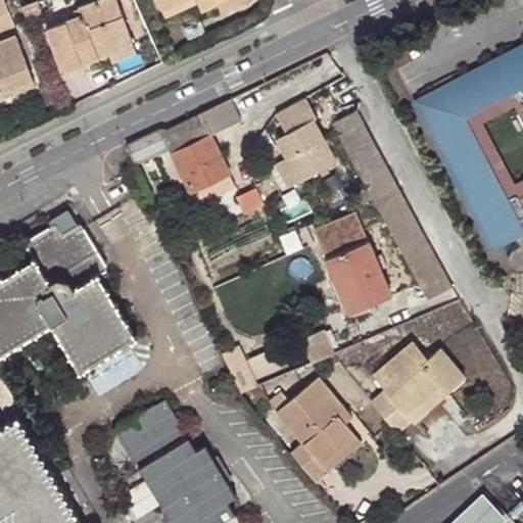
[(0,0),(0,32),(15,26),(5,0),(0,0)]
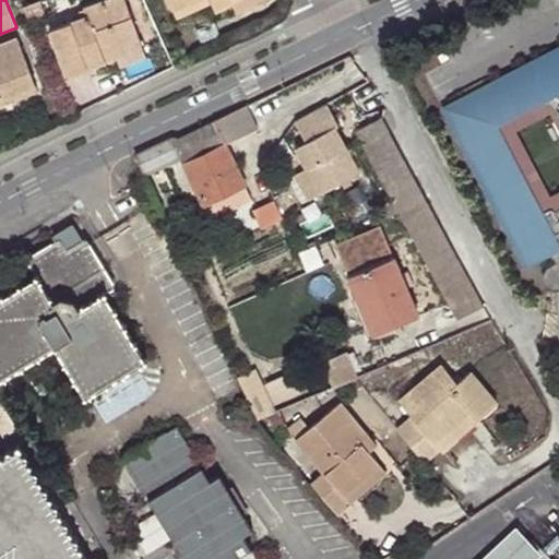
[(109,60),(145,47),(127,0),(114,0),(86,10),(88,18),(52,32),(69,76),(109,60)]
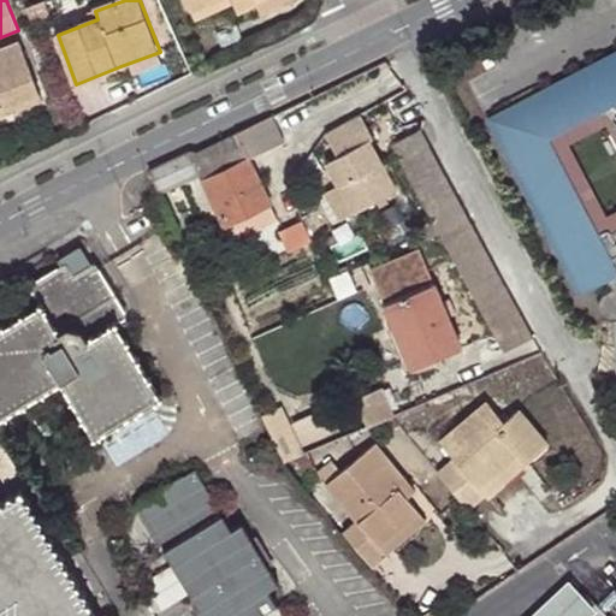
[(188,0),(197,19),(237,0),(241,9),(247,19),(266,10),(262,3),(266,0),(188,0)]
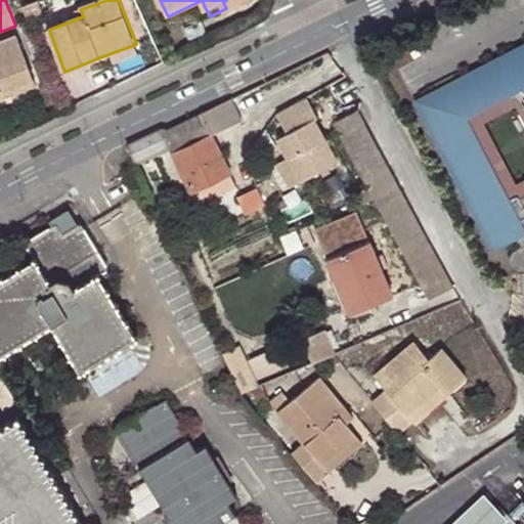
[(202,0),(168,16),(171,23),(205,7),(202,0)]
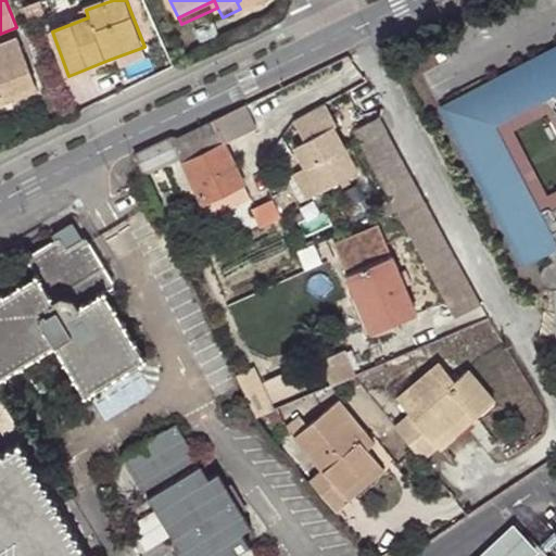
[(260,0),(240,0),(237,2),(240,9),(260,0)]
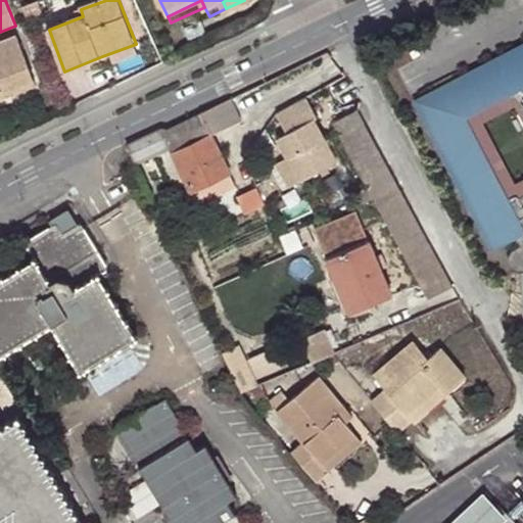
[(0,92),(35,79),(17,37),(0,43),(0,92)]
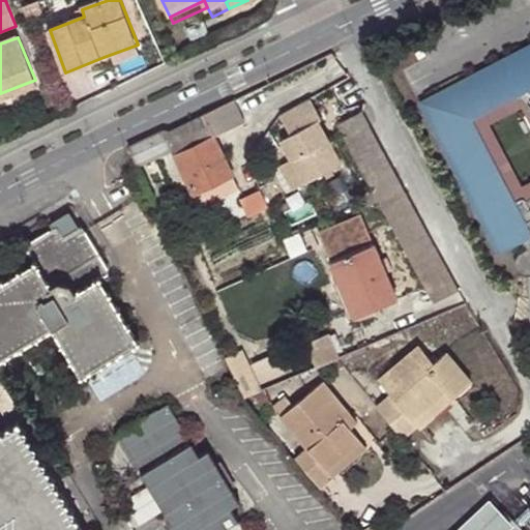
[(141,53),(138,45),(104,57),(107,66),(141,53)]
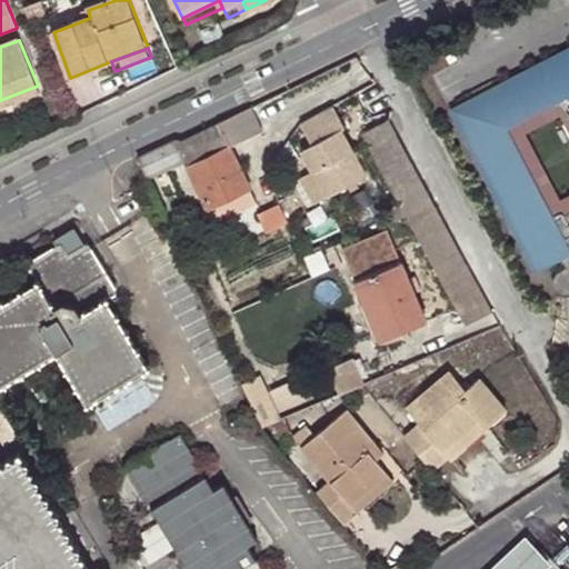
[(555,283),(556,287),(558,290),(560,292),(563,295),(567,295),(568,295),(568,56),(458,112),(538,269),(561,258),(566,267),(561,269),(559,271),(556,276),(555,280),(555,283)]
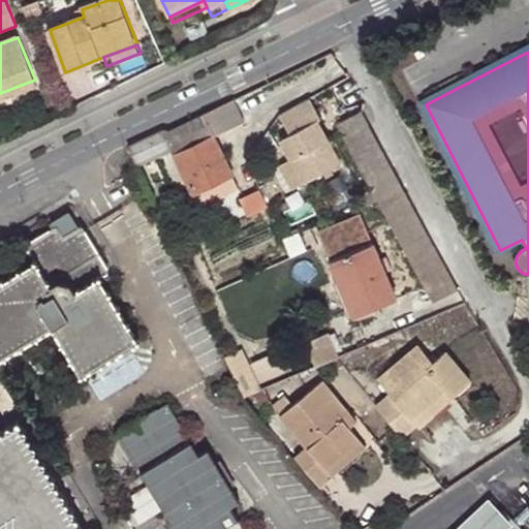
[(0,102),(38,88),(35,80),(0,93),(0,102)]
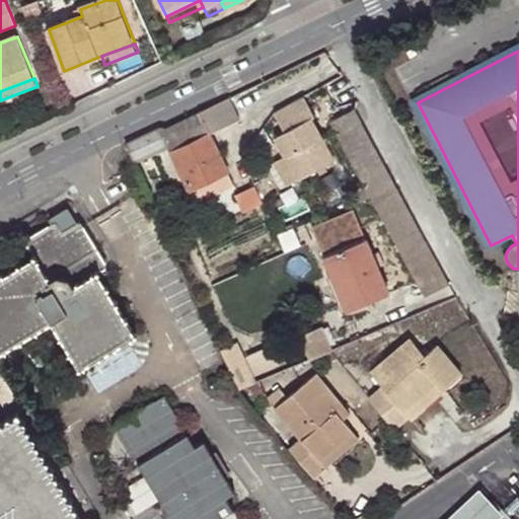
[(321,116),(311,96),(279,113),(289,132),(278,138),(287,156),(301,181),(340,161),(316,119),(321,116)]
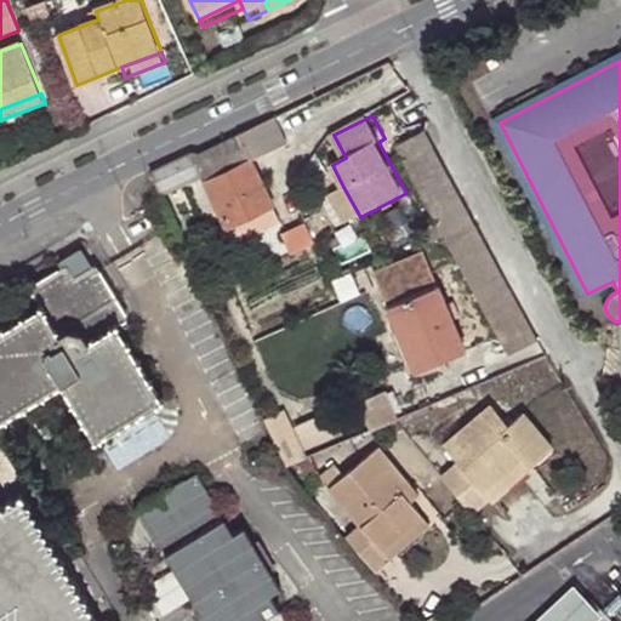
[(283,141),(275,119),(204,154),(195,153),(147,174),(159,197),(200,177),(222,228),(228,226),(234,237),(273,220),(268,206),(273,205),(251,154),(283,141)]
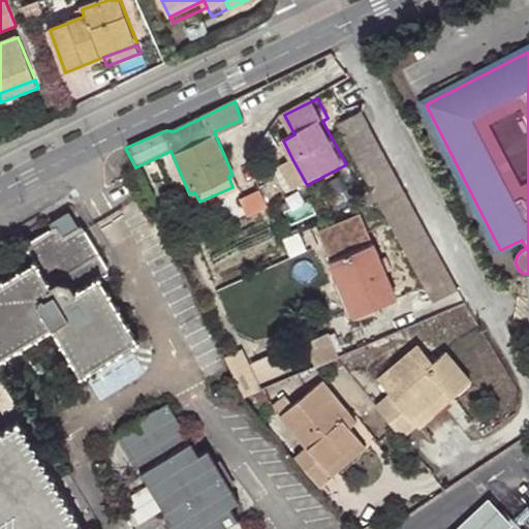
[(293,192),(307,185),(292,159),(280,165),(293,192)]
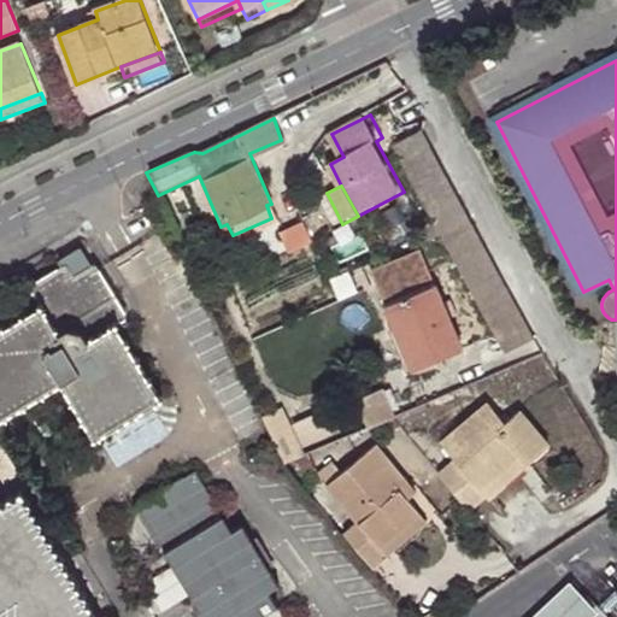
[(412,371),(464,351),(424,258),(375,280),(412,371)]
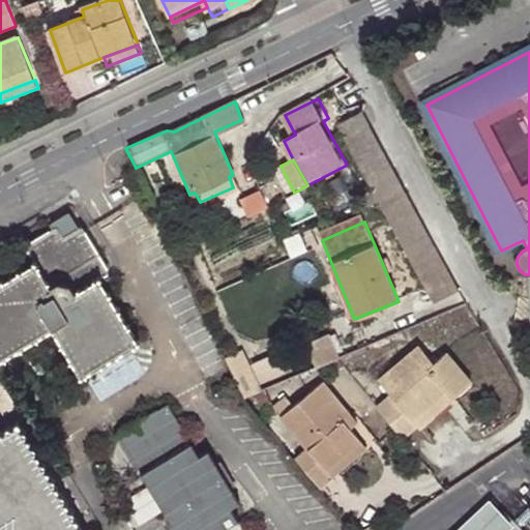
[(39,260),(0,282),(0,360),(55,329),(82,375),(142,342),(101,274),(110,270),(84,226),(65,236),(59,226),(29,243),(39,260)]
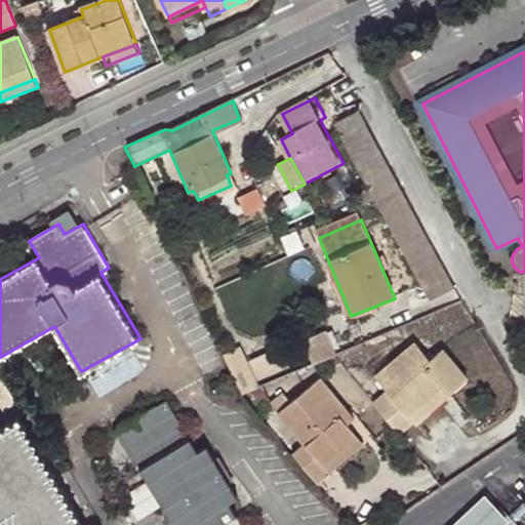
[(314,357),(335,350),(328,329),(307,336),(314,357)]
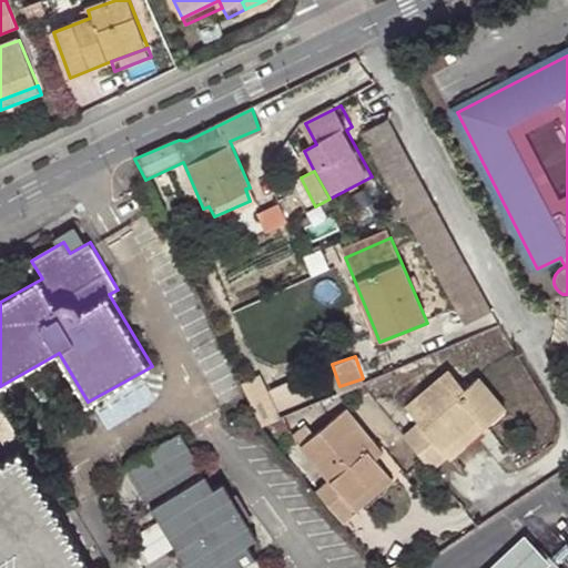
[(426,427),(412,439),(436,469),(464,445),(458,438),(479,421),(485,427),(504,412),(478,379),(466,388),(453,372),(409,407),(426,427)]
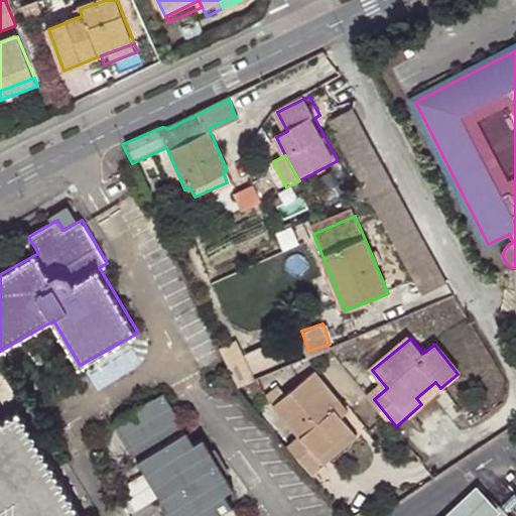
[(252,369),(272,360),(265,346),(246,355),(252,369)]
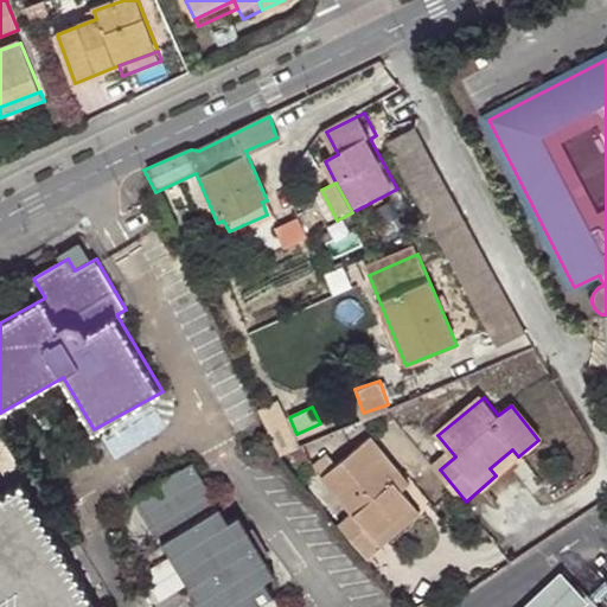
[(356,516),(342,528),(366,557),(379,547),(374,538),(411,506),(394,484),(403,475),(370,438),(325,475),(356,516)]
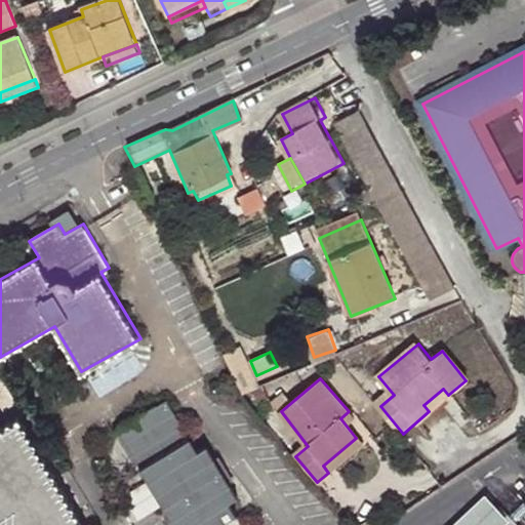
[(429,411),(448,395),(443,389),(423,405),(429,411)]
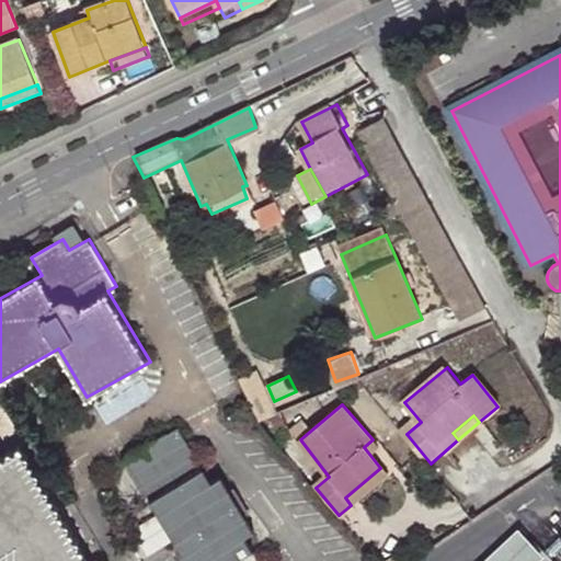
[(133,471),(187,445),(178,430),(127,461),(133,471)]
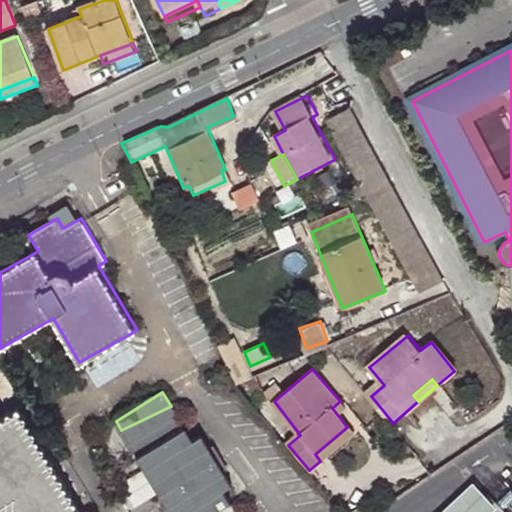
[(176,413),(171,406),(121,430),(172,511),(237,511),(224,490),(232,486),(206,444),(178,461),(157,423),(176,413)]
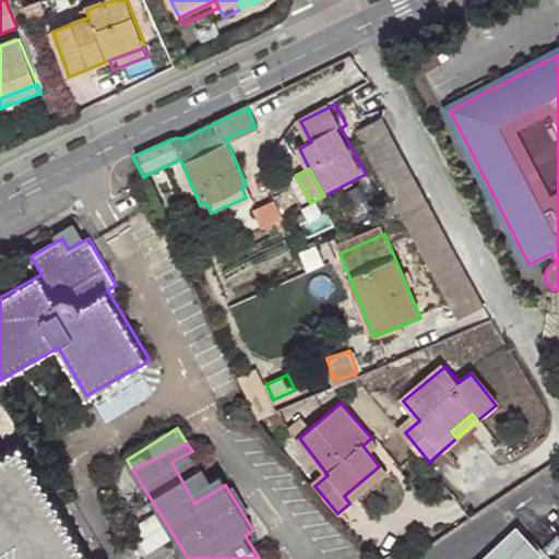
[(0,558),(87,558),(20,445),(0,456),(0,558)]
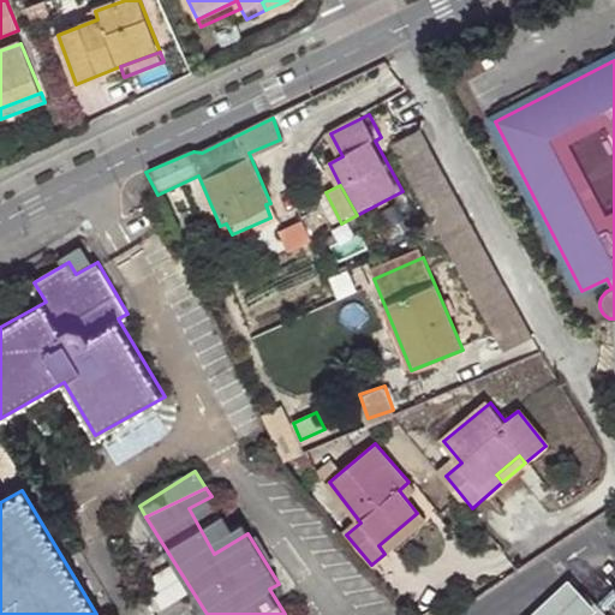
[(214,554),(248,533),(242,524),(232,530),(212,496),(189,508),(214,554)]
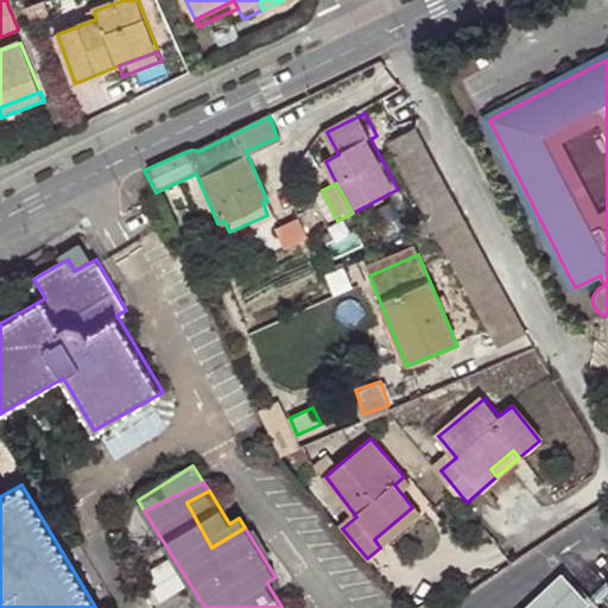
[(419,515),(412,507),(374,539),(380,548),(419,515)]
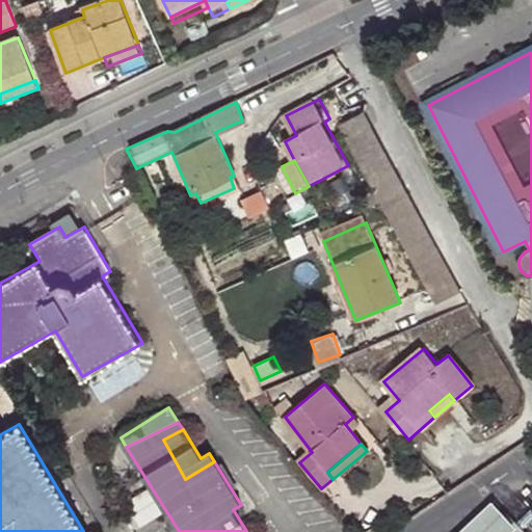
[(531,508),(531,486),(506,515),(515,526),(531,508)]
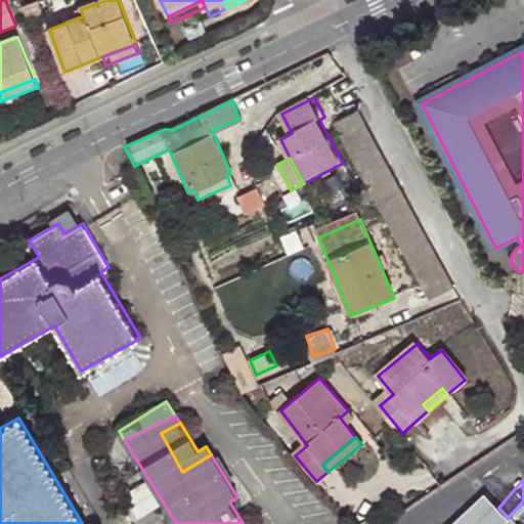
[(486,493),(451,523),(507,523),(511,521),(508,518),(498,508),(486,493)]
